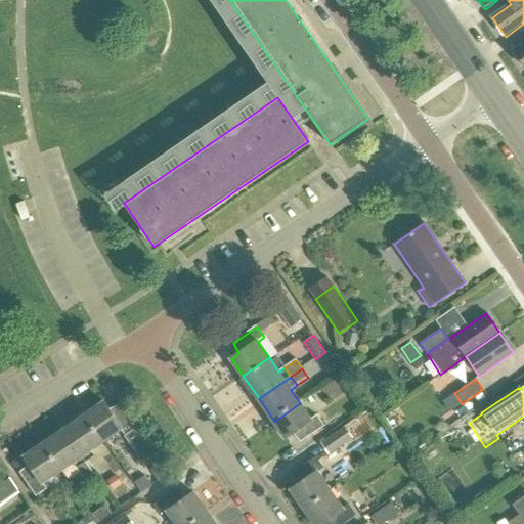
[(106,439),(121,429),(126,436),(125,436),(143,464),(156,455),(136,428),(121,404),(110,410),(104,402),(88,413),(106,439)]
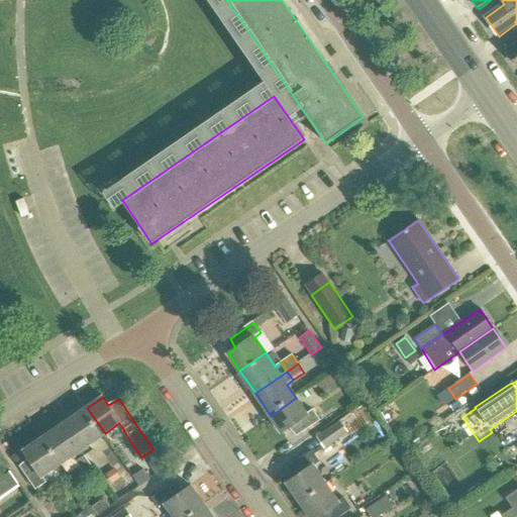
[(290,427),(298,436),(321,420),(313,410),(307,414),(296,398),(271,416),(283,432),(290,427)]
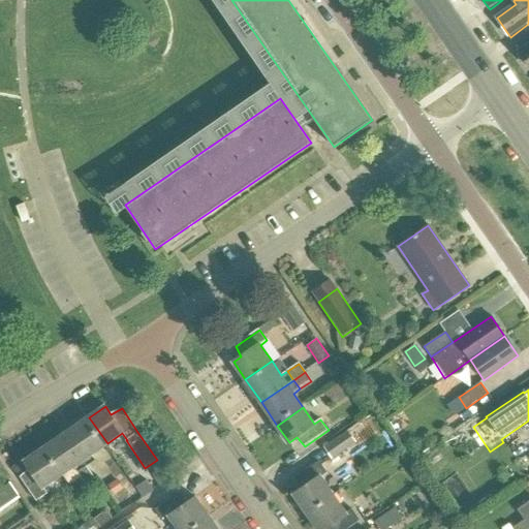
[(89,417),(65,434),(88,466),(96,461),(92,455),(107,443),(89,417)]
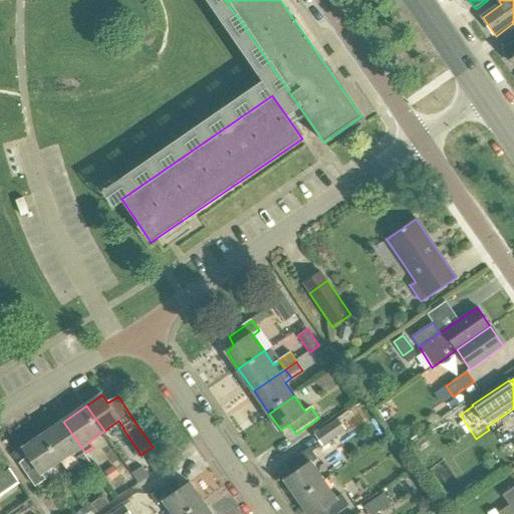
[(338,418),(314,434),(323,447),(347,431),(338,418)]
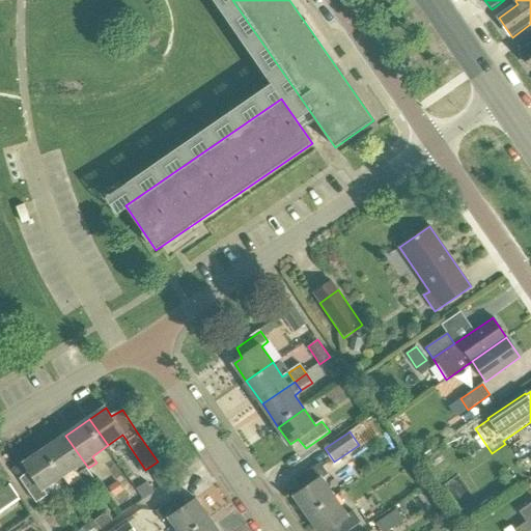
[(40,452),(59,478),(75,468),(87,486),(95,480),(88,468),(65,436),(40,452)]
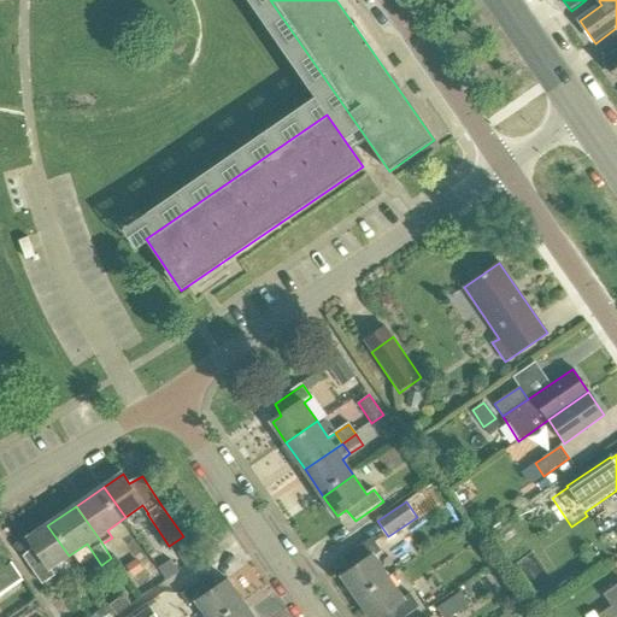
[(24,557),(43,585),(56,576),(51,569),(69,556),(47,526),(28,539),(34,547),(24,557)]
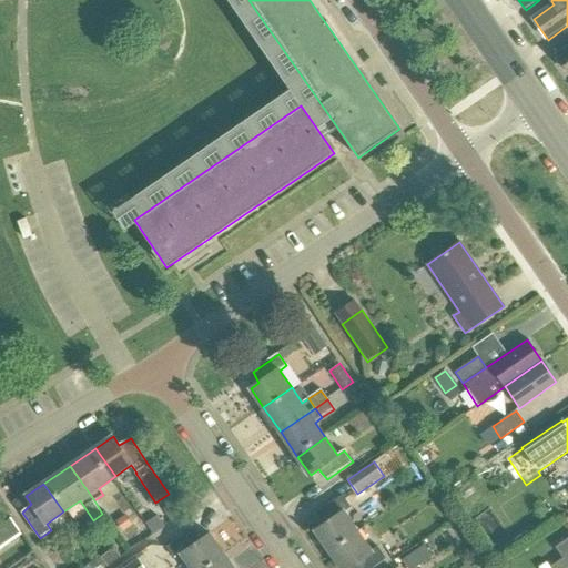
[(315,529),(331,551),(358,531),(345,511),(351,507),(344,496),(318,514),(324,524),(315,529)]
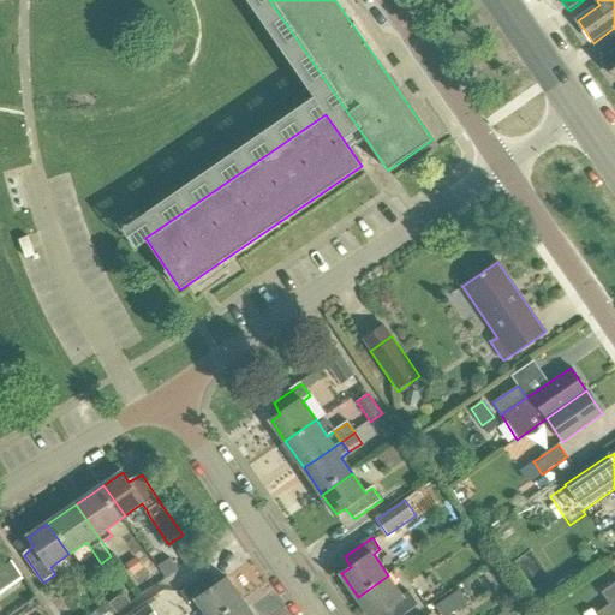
[(186,541),(177,548),(186,561),(191,557),(196,555),(192,548),(186,541)]
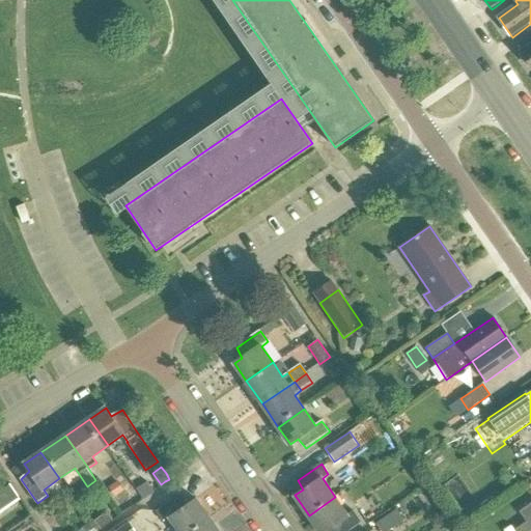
[(147,481),(137,487),(144,498),(154,491),(147,481)]
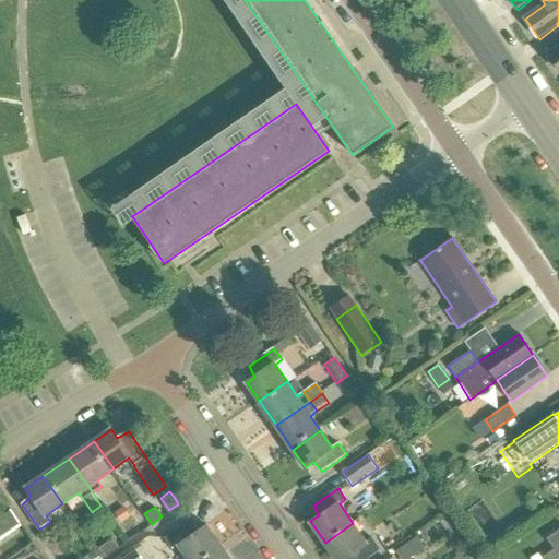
[(21,525),(10,509),(0,515),(0,528),(4,536),(21,525)]
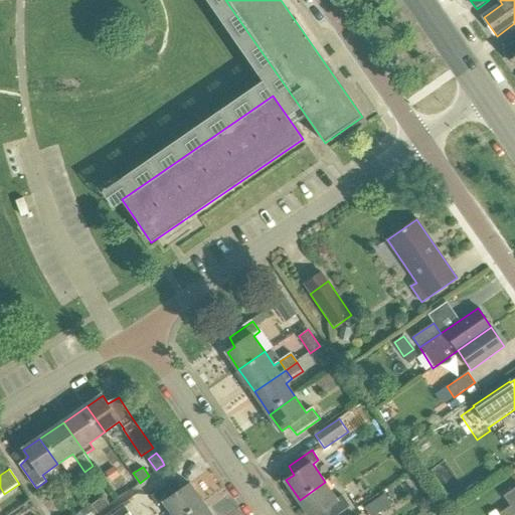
[(175,481),(152,497),(159,507),(165,503),(173,514),(184,514),(201,504),(189,485),(181,490),(175,481)]
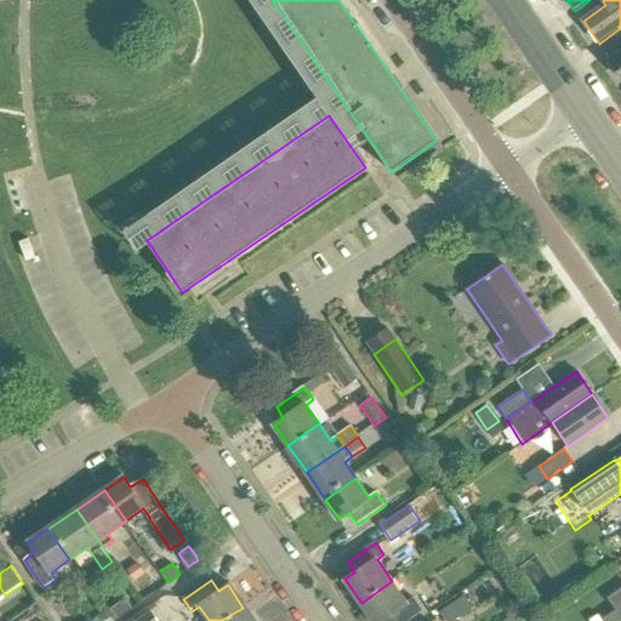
[(383,620),(387,619),(387,620),(406,620),(423,610),(414,598),(406,603),(392,581),(362,603),(374,620),(383,620)]
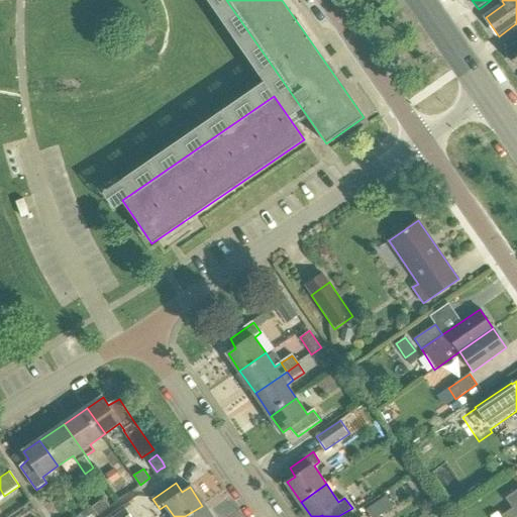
[(503,516),(516,516),(516,489),(505,498),(513,509),(502,516),(503,516)]
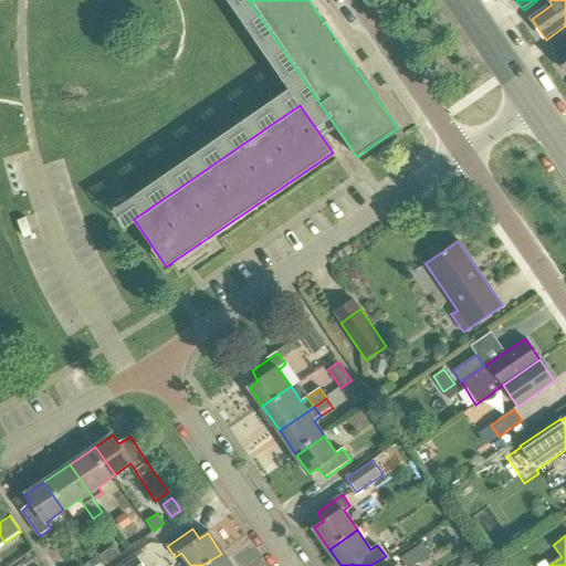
[(428,541),(407,554),(413,565),(415,565),(436,553),(428,541)]
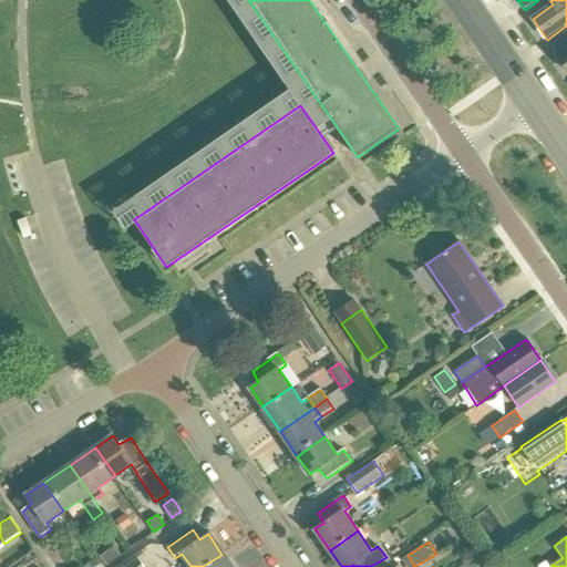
[(203,566),(230,566),(223,554),(203,566)]
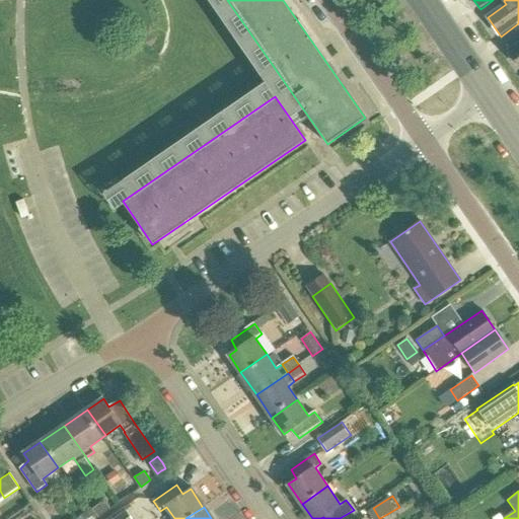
[(79,515),(81,518),(95,518),(96,518),(89,509),(79,515)]
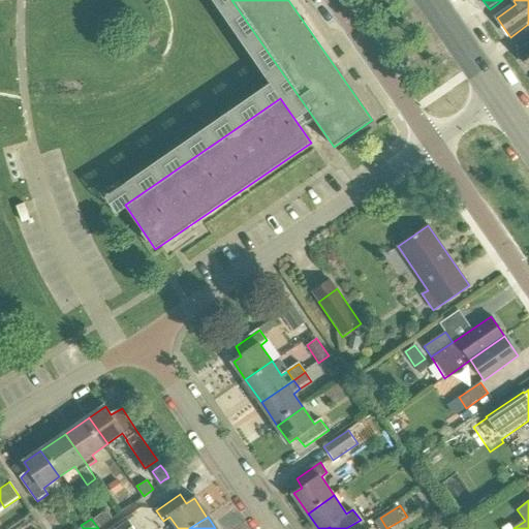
[(135,528),(129,520),(116,528),(135,528)]
